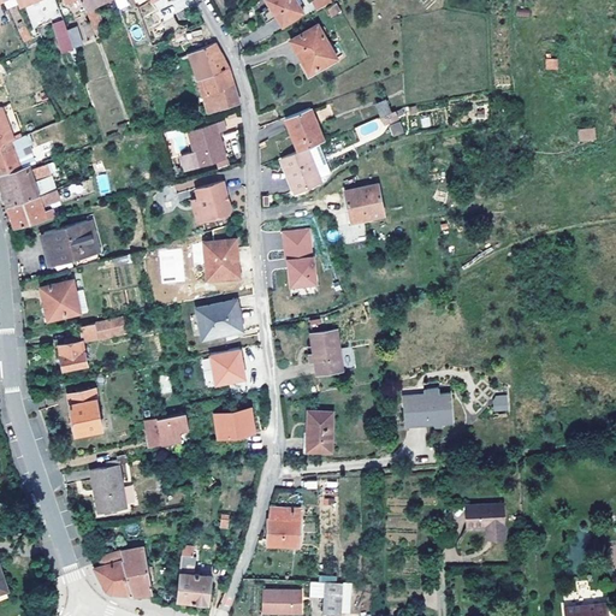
[(45,0),(25,6),(31,27),(60,18),(54,0),(45,0)]
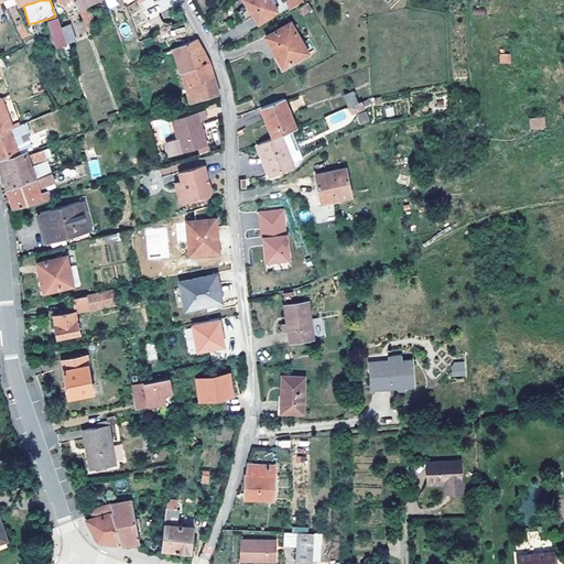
[(279,11),(271,0),(243,0),(259,23),(279,11)]
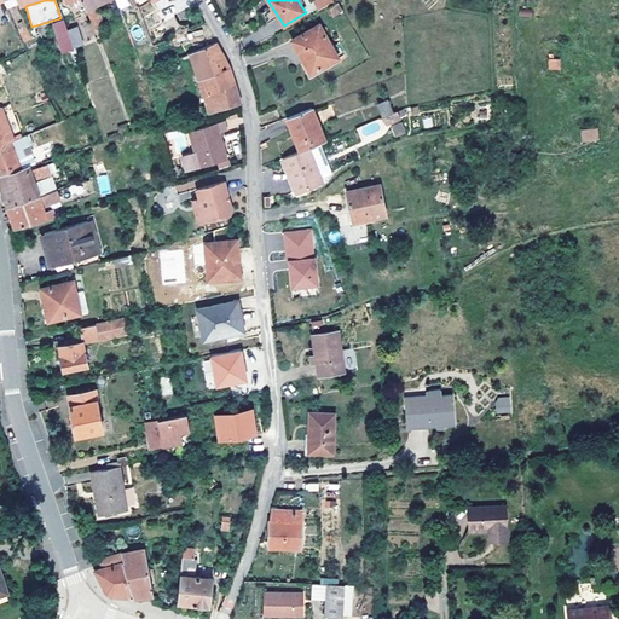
[(342,9),(339,1),(329,7),(333,15),(342,9)]
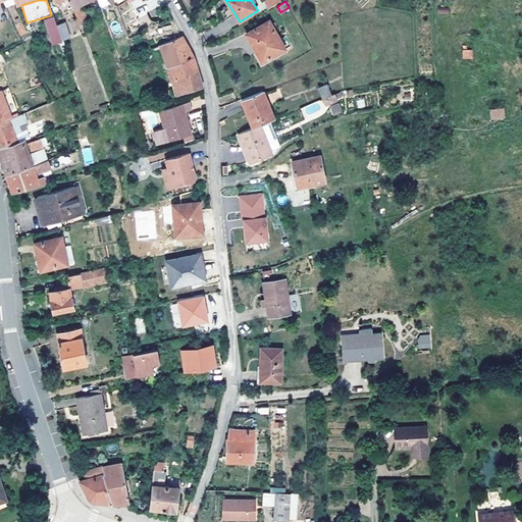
[(229,5),(221,10),(225,18),(235,13),(229,5)]
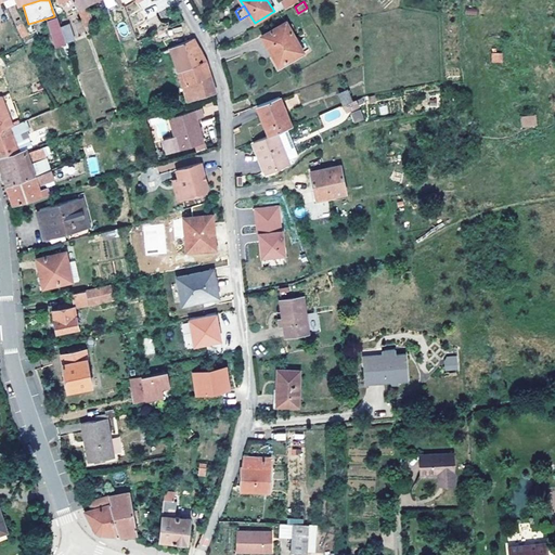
[(92,23),(88,12),(81,15),(86,25),(92,23)]
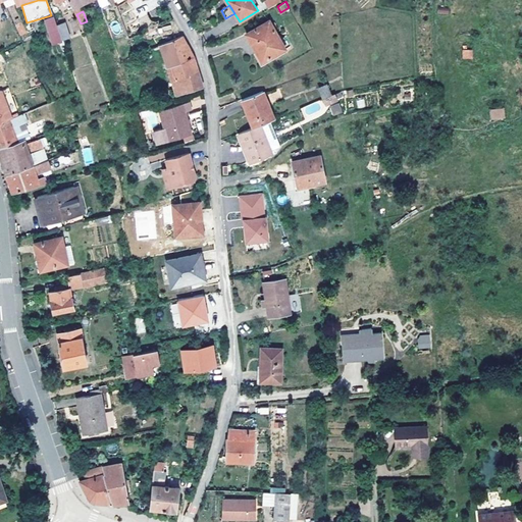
[(61,39),(56,24),(53,16),(46,19),(54,43),(61,41),(61,39)]
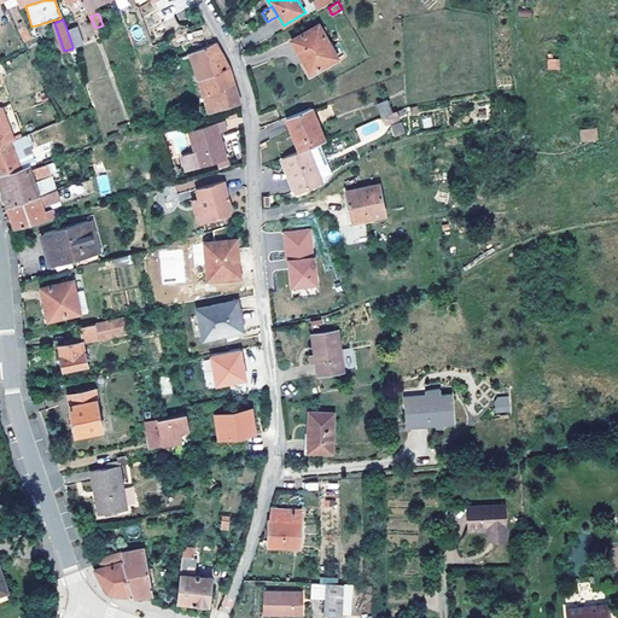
[(338,58),(319,24),(291,40),(310,73),(338,58)]
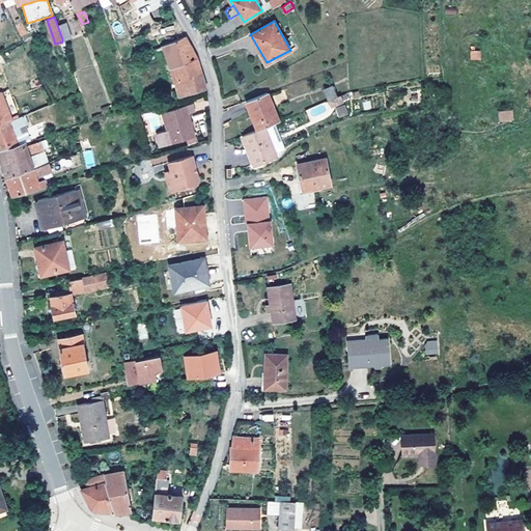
[(16,24),(21,36),(27,33),(22,22),(16,24)]
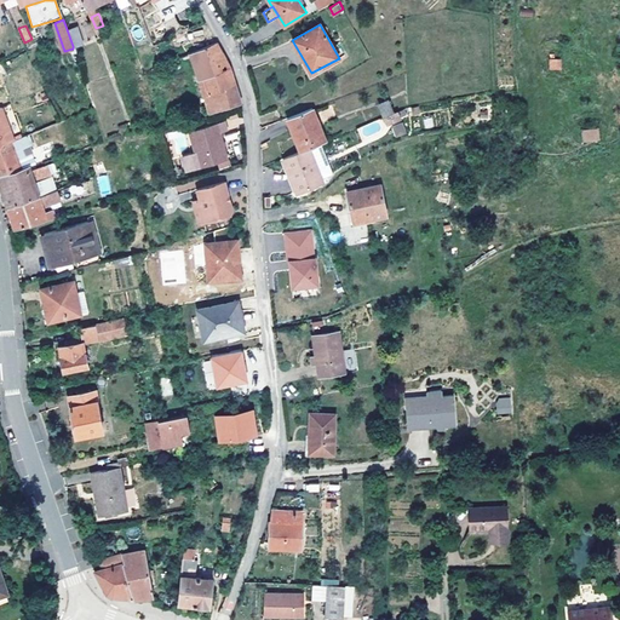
[(82,42),(76,27),(67,29),(73,46),(82,42)]
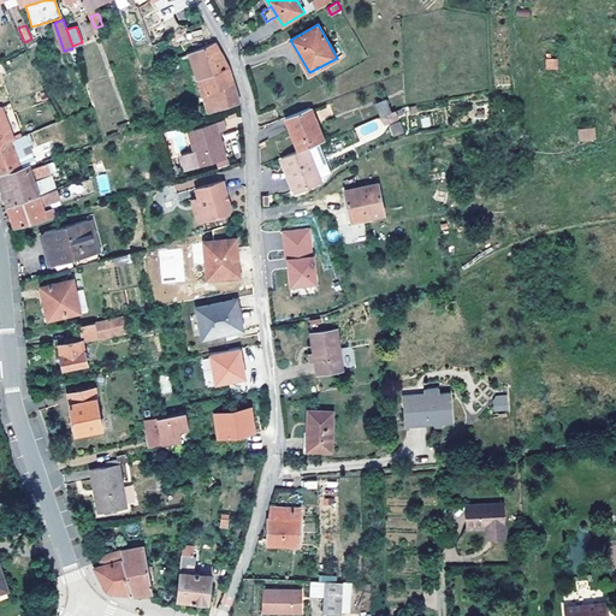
[(219,49),(214,41),(197,48),(209,73),(229,66),(219,49)]
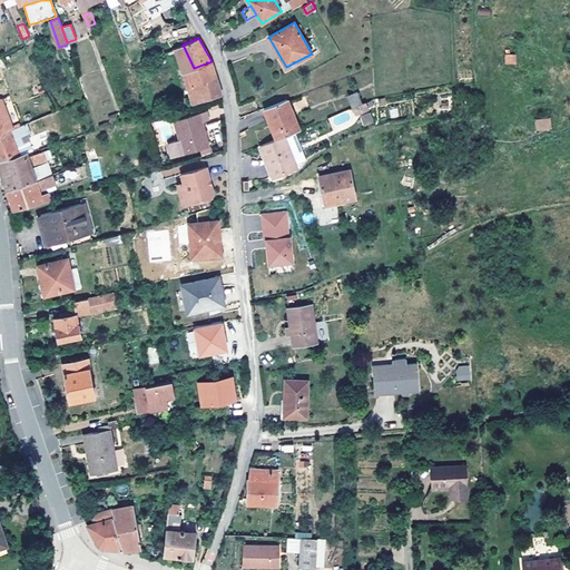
[(215,75),(212,61),(194,68),(183,45),(176,48),(193,104),(222,95),(215,75)]
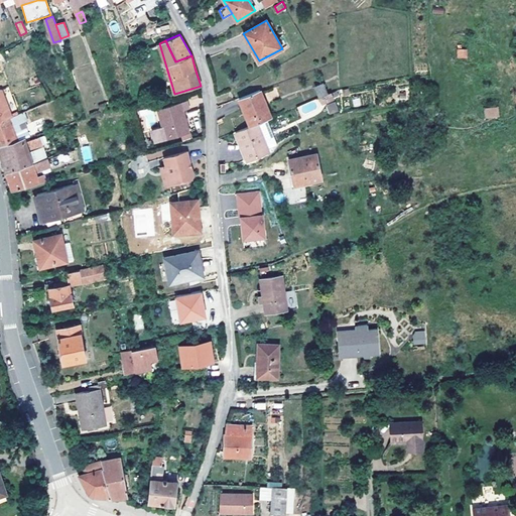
[(467,48),(459,48),(458,55),(466,56),(467,48)]
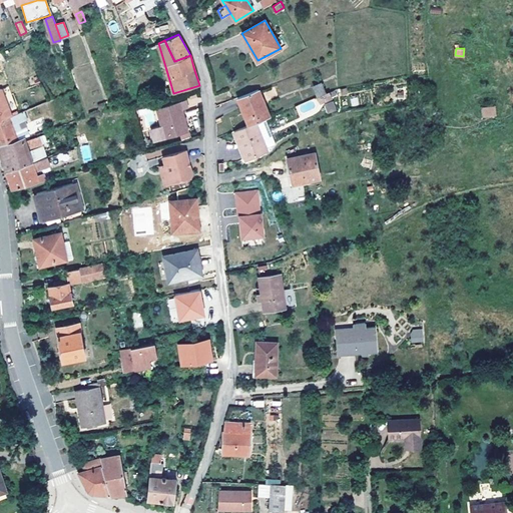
[(326,93),(322,83),(314,86),(318,96),(326,93)]
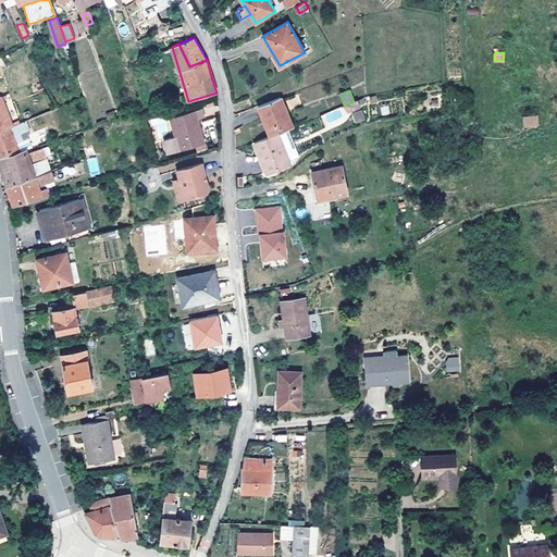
[(0,130),(12,125),(1,96),(0,96),(0,130)]
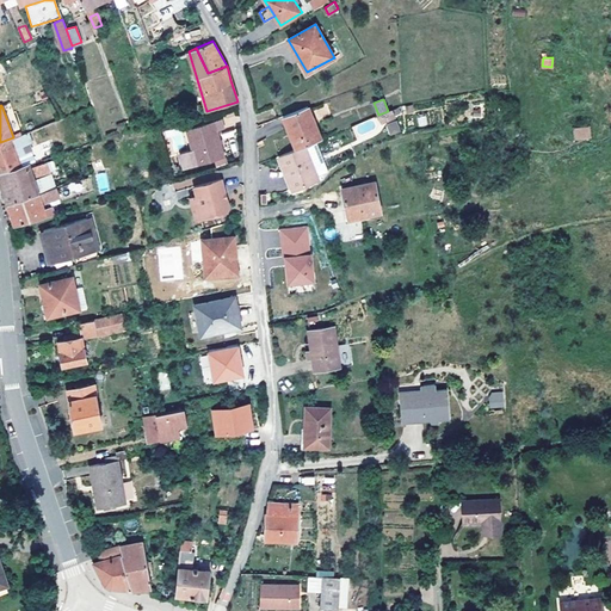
[(321,139),(308,106),(283,116),(296,148),(304,146),(316,141),(321,139)]
